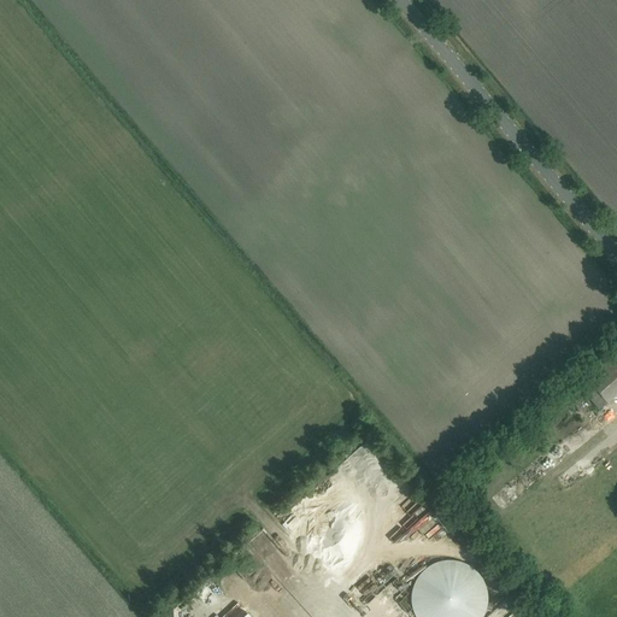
[(386,464),(375,475),(380,480),(391,469),(386,464)]
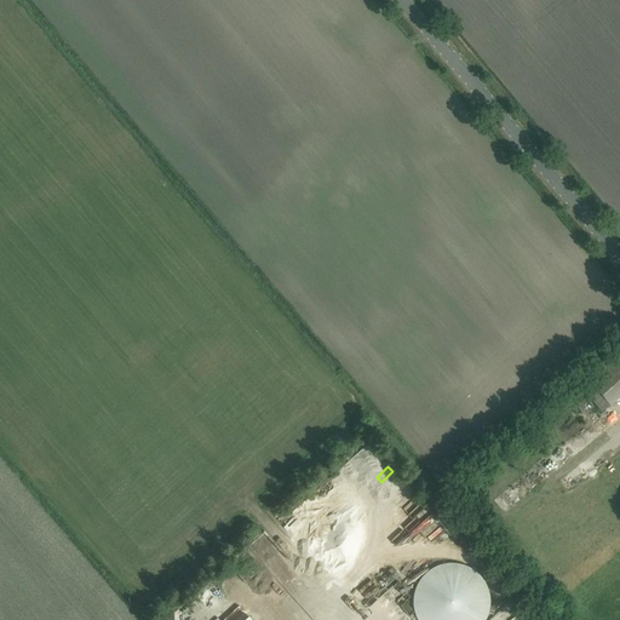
[(372,489),(380,483),(375,477),(368,483),(372,489)]
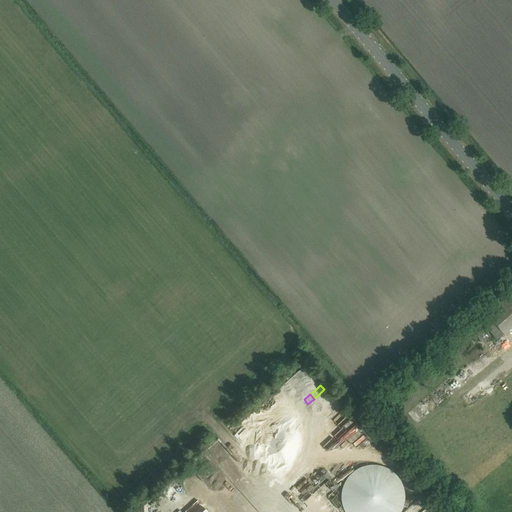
[(360,435),(354,439),(365,456),(371,452),(360,435)]
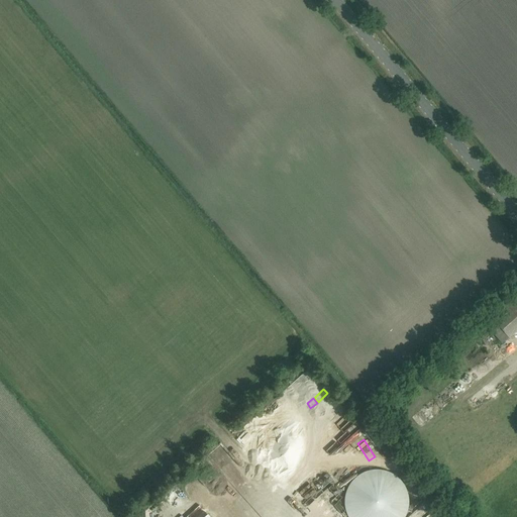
[(211,455),(227,475),(231,472),(215,452),(211,455)]
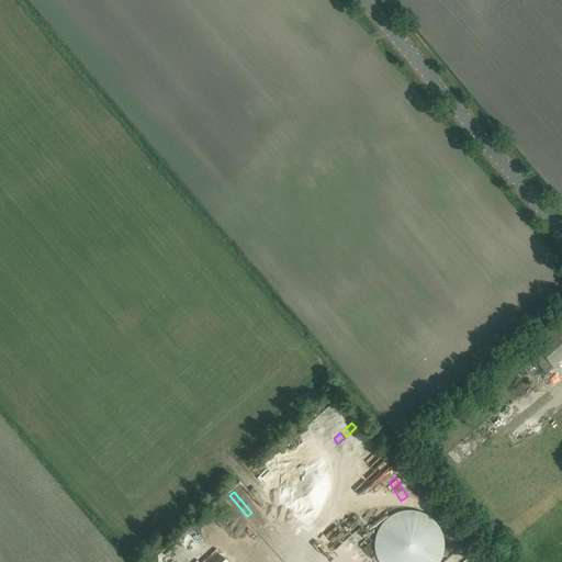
[(396,514),(392,516),(386,519),(384,521),(381,525),(378,531),(377,535),(374,542),(374,548),(375,552),(377,555),(379,561),(439,561),(441,558),(442,553),(444,548),(444,542),(444,538),(441,534),(439,528),(437,525),(431,519),(427,516),(419,513),(412,510),(407,510),(402,512),(396,514)]
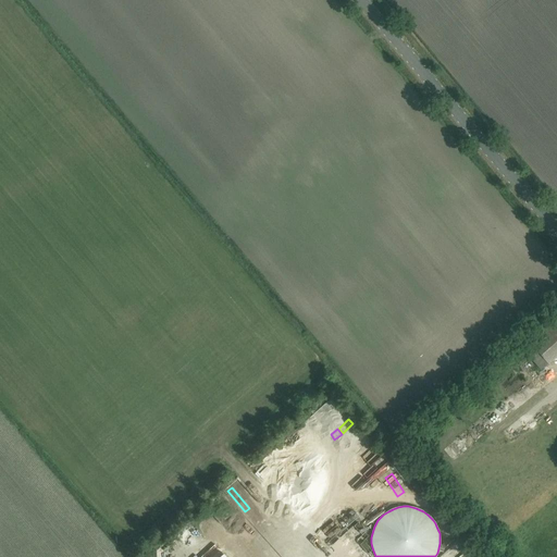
[(169,529),(164,533),(170,539),(173,535),(169,529)]
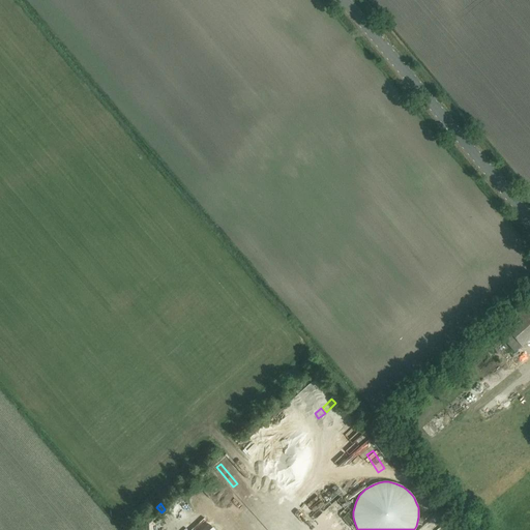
[(273,518),(261,528),(262,529),(268,529),(277,523),(273,518)]
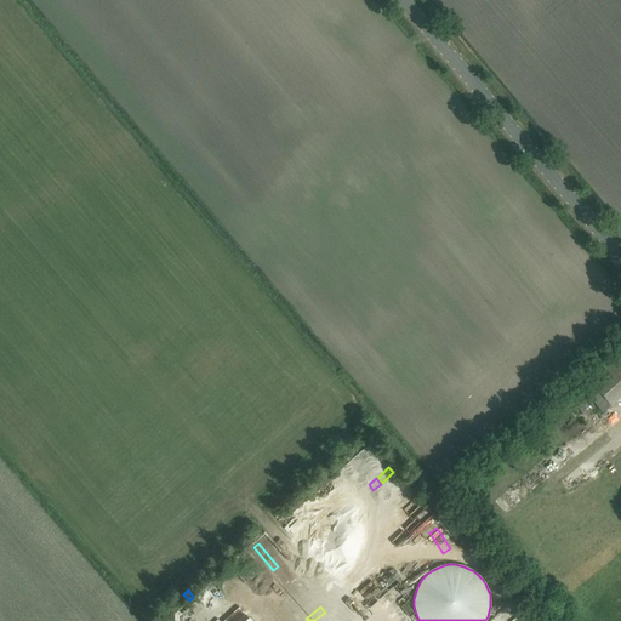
[(511,620),(516,620),(520,619),(513,607),(505,611),(511,620)]
